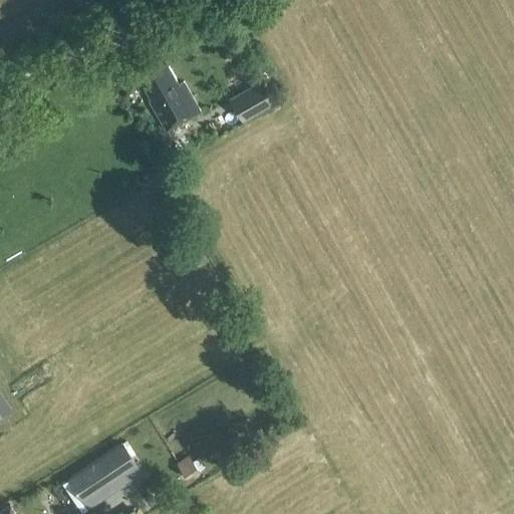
[(161,56),(137,70),(148,89),(145,91),(151,101),(149,103),(166,133),(200,113),(182,82),(178,85),(161,56)]
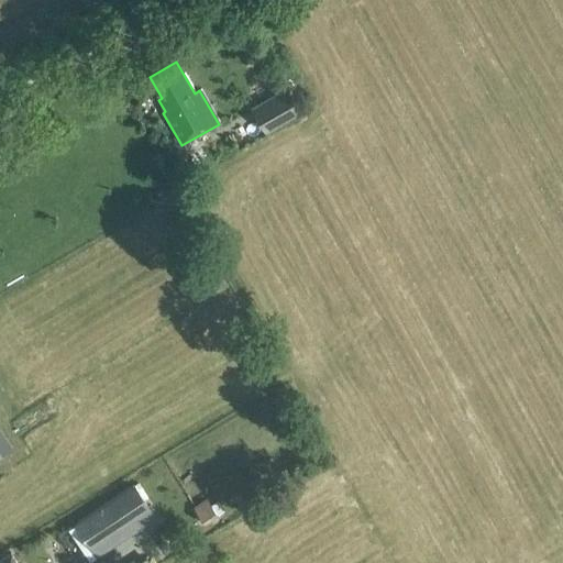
[(284,89),(254,107),(267,131),(298,113),(284,89)]
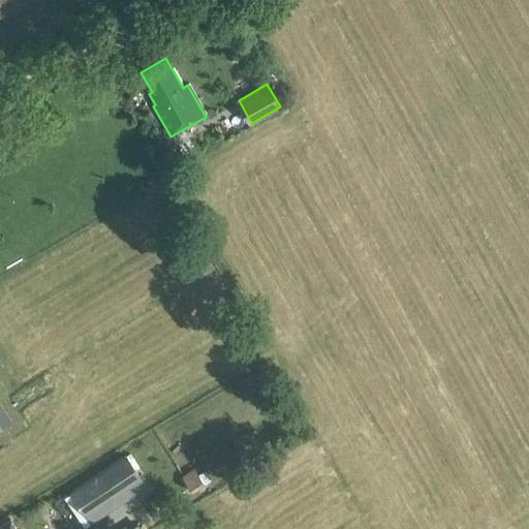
[(0,431),(11,424),(0,405),(0,431)]
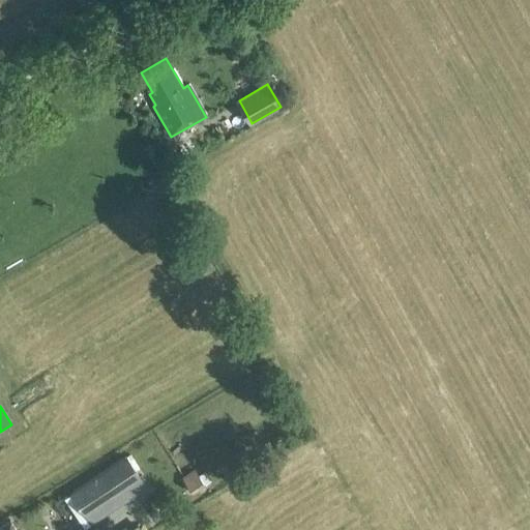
[(122,458),(70,493),(86,516),(138,480),(122,458)]
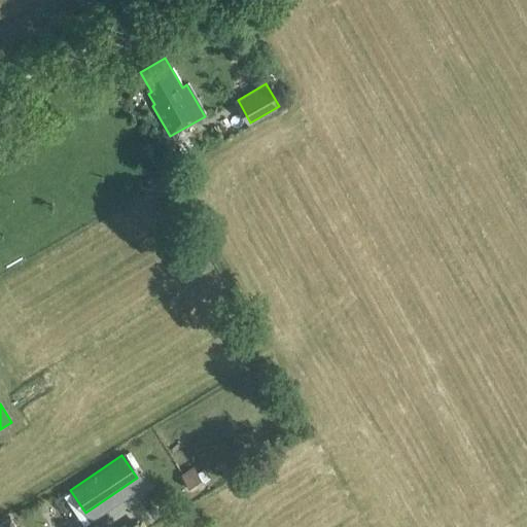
[(190,489),(203,481),(192,466),(180,475),(190,489)]
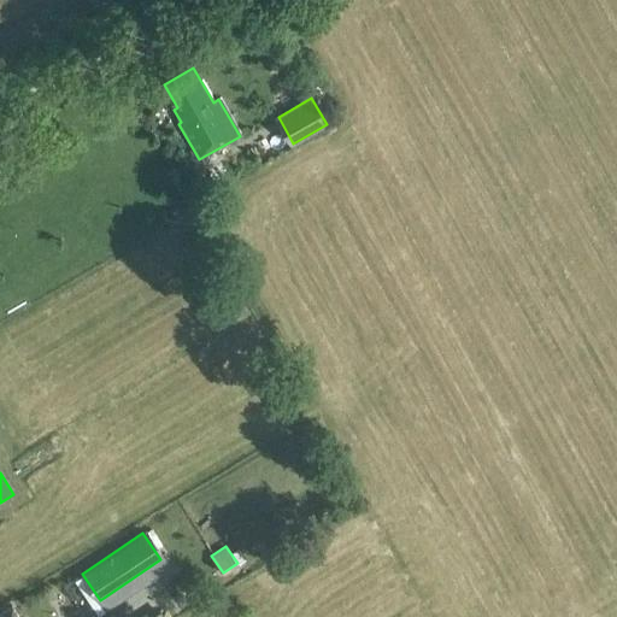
All buildings are outlined.
